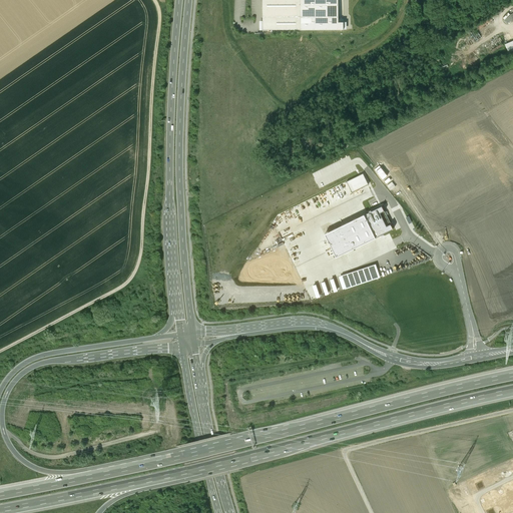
[(301,30),(300,0),(263,0),(263,30),(301,30)]
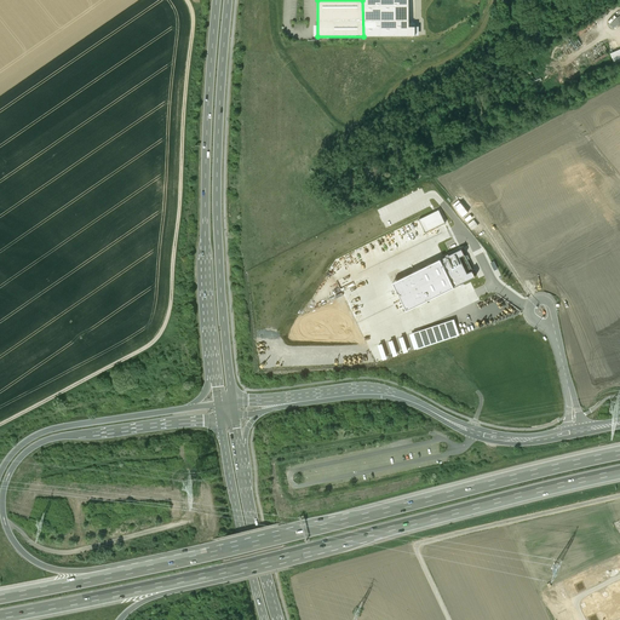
[(408,0),(362,0),(363,36),(415,35),(415,27),(409,27),(408,0)]
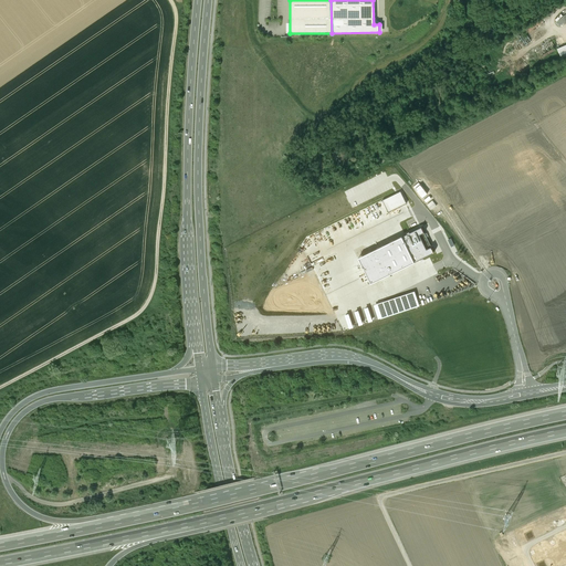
[(400,191),(383,200),(388,212),(407,203),(400,191)]
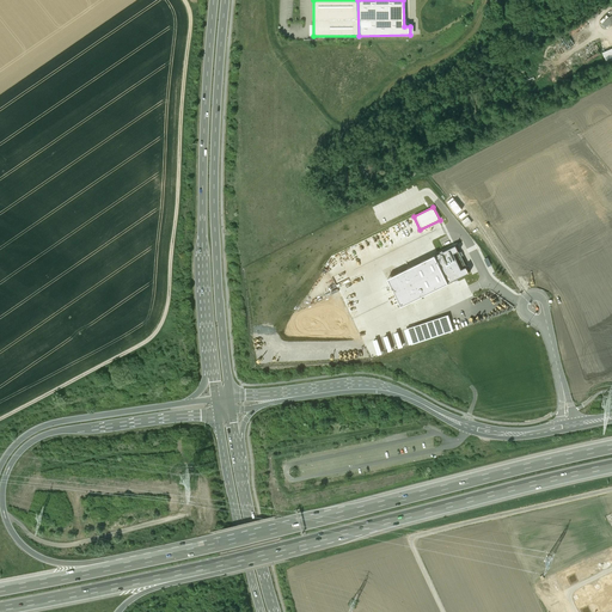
[(456,245),(387,279),(402,306),(470,273),(456,245)]
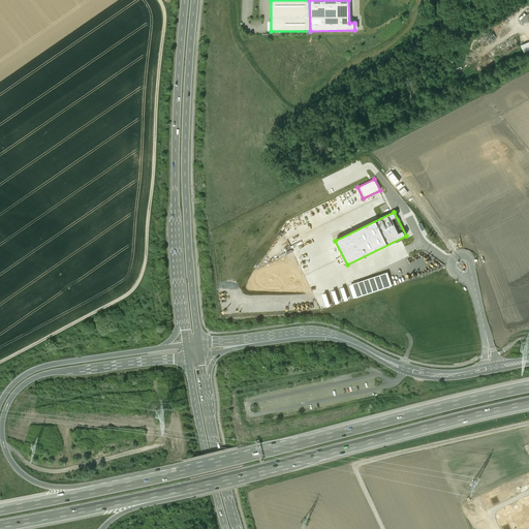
[(387,273),(351,284),(356,298),(392,285),(387,273)]
